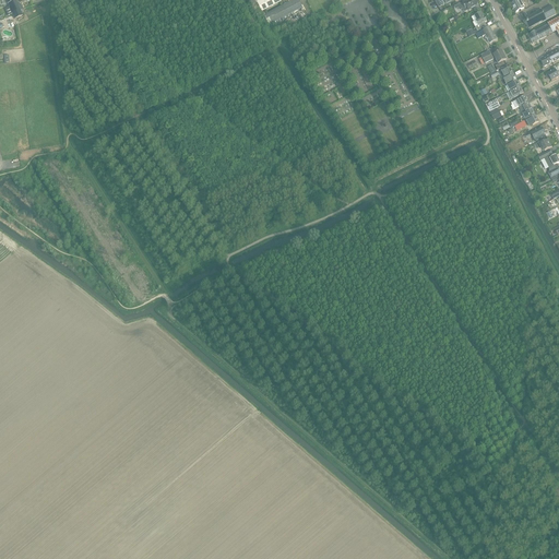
[(283,0),(260,0),(257,2),(261,12),(283,0)]
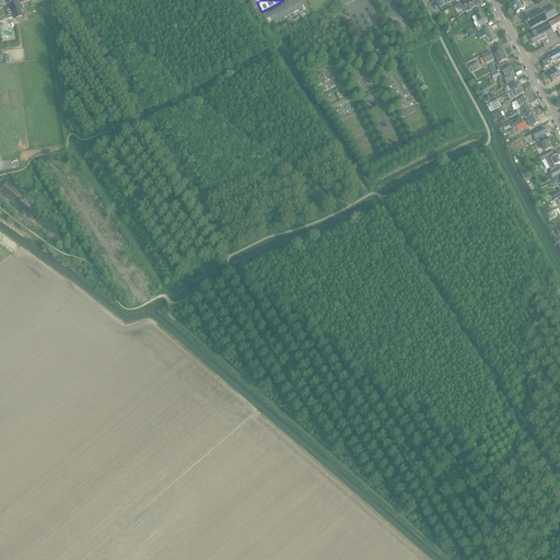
[(299,0),(292,0),(264,15),(269,25),(303,8),(299,0)]
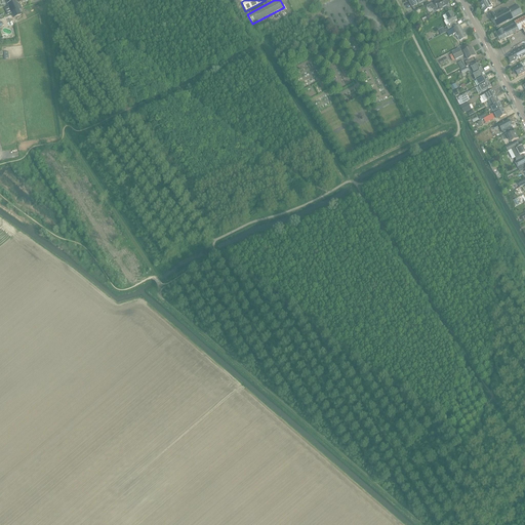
[(445,0),(441,0),(432,5),(434,9),(435,11),(436,11),(439,9),(448,5),(448,4),(448,3),(447,2),(446,1),(445,0)]
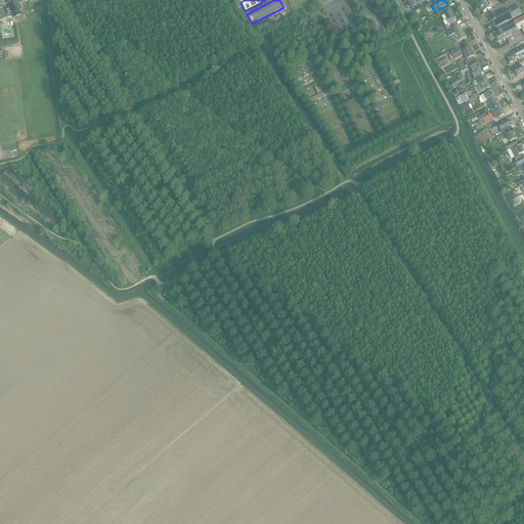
[(485,0),(480,3),(484,11),(491,7),(488,1),(487,0),(485,0)]
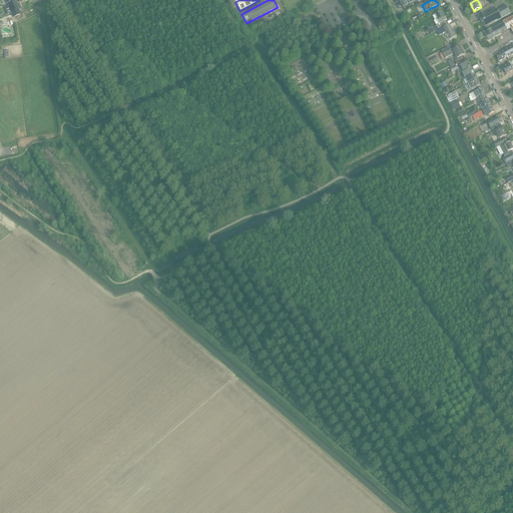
[(15,1),(7,4),(11,14),(13,18),(21,14),(19,10),(17,6),(15,1)]
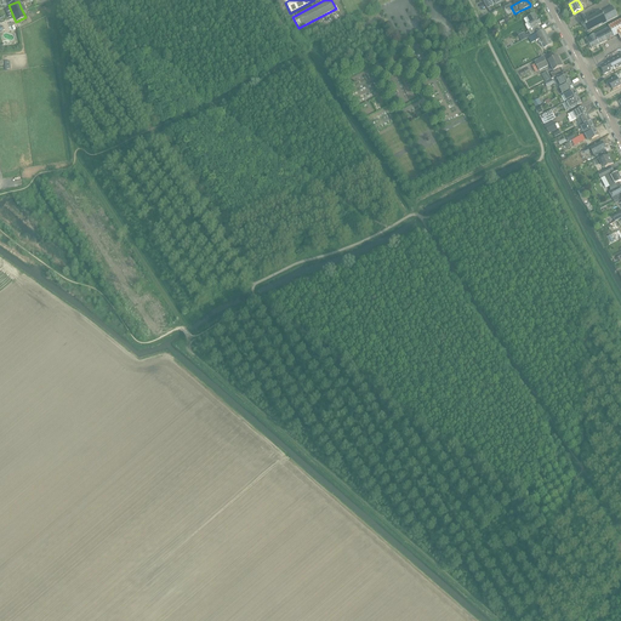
[(581,22),(587,32),(602,24),(602,26),(607,22),(617,17),(613,6),(602,12),(600,11),(596,13),(596,15),(586,20),(584,16),(580,17),(582,22),(581,22)]
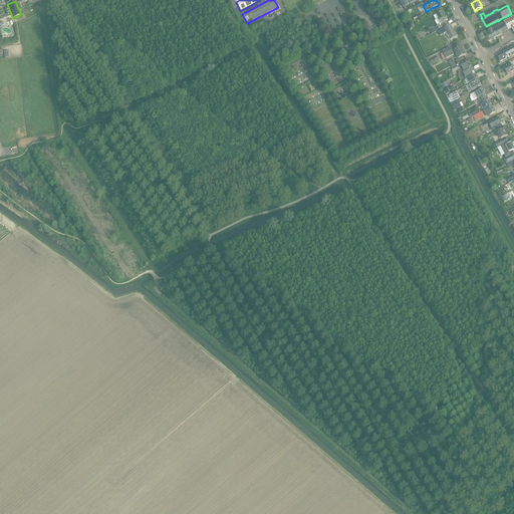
[(438,19),(437,19),(440,24),(437,25),(439,29),(447,24),(446,20),(447,20),(445,15),(444,16),(442,12),(436,14),(438,19)]
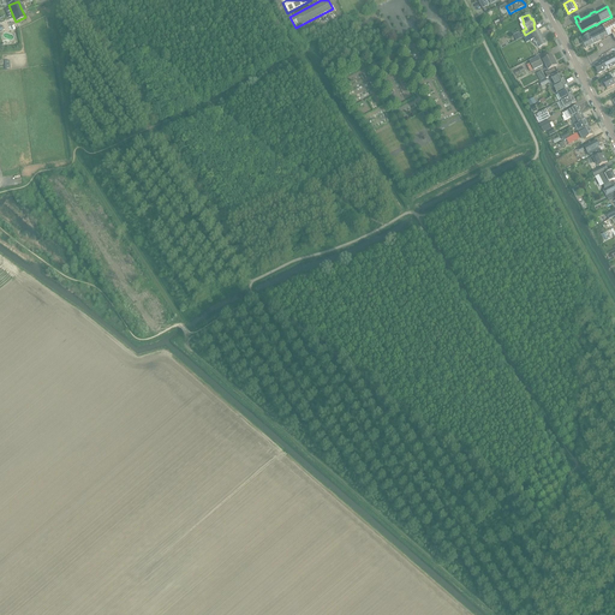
[(603,28),(584,37),(585,41),(583,42),(585,48),(613,34),(614,40),(614,18),(602,25),(603,28)]
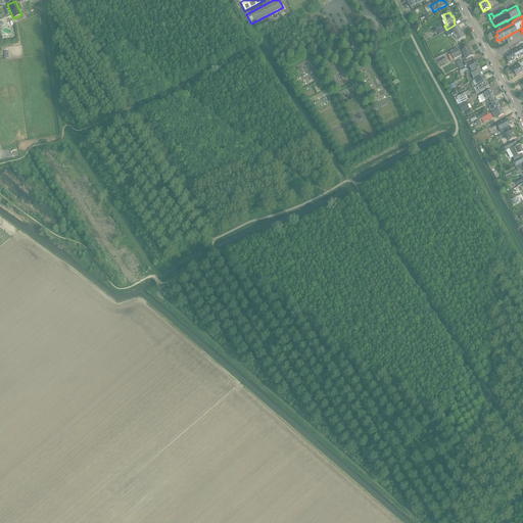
[(454,33),(455,35),(461,31),(458,26),(448,30),(450,35),(454,33)]
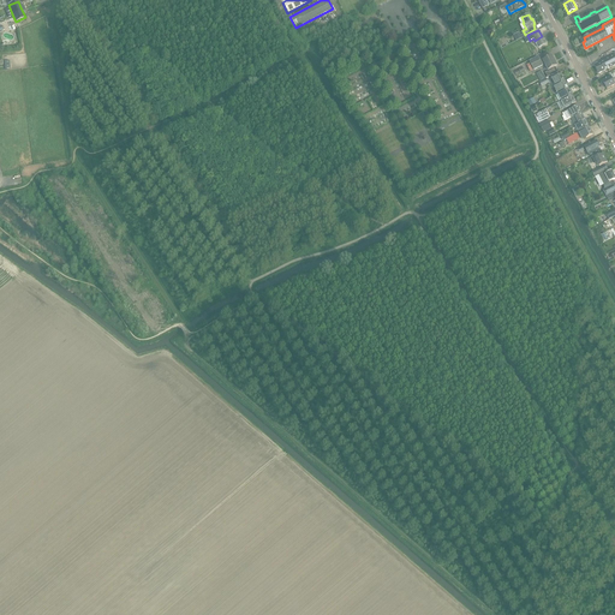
[(542,36),(535,41),(535,42),(536,43),(538,48),(545,45),(542,36)]
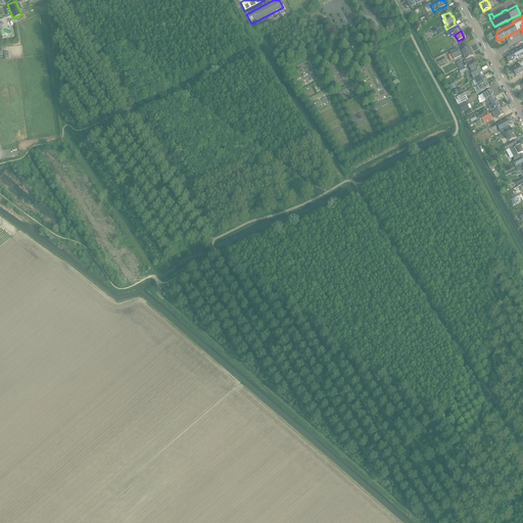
[(436,54),(446,49),(443,41),(432,46),(436,54)]
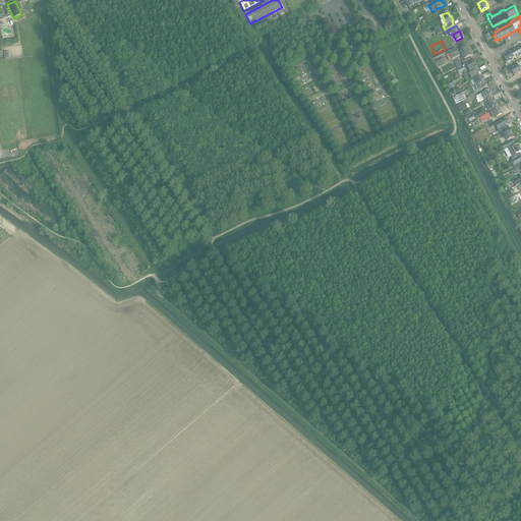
[(520,54),(520,48),(520,47),(519,45),(516,47),(517,49),(504,56),(508,62),(520,54)]
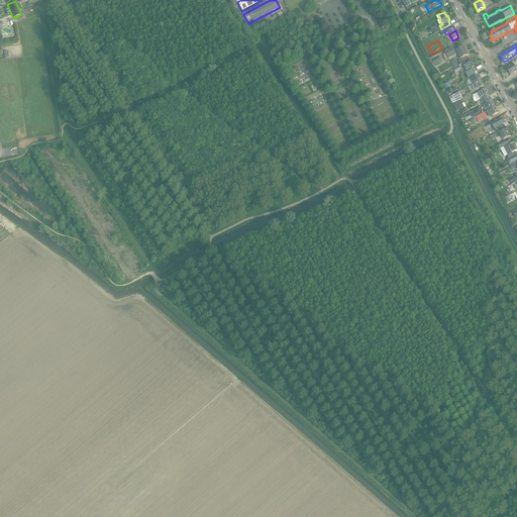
[(444,52),(448,59),(456,55),(452,47),(444,52)]
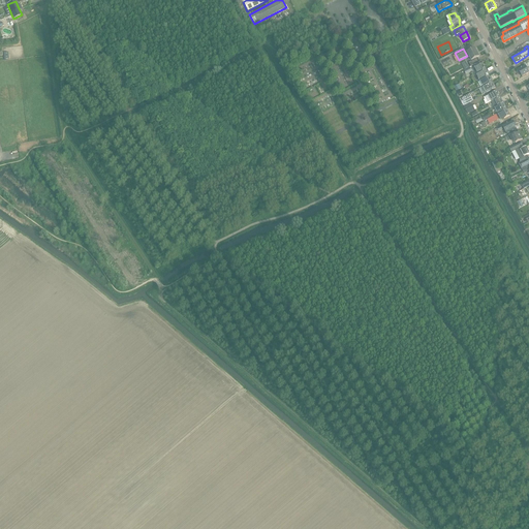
[(467,53),(471,60),(478,56),(474,49),(467,53)]
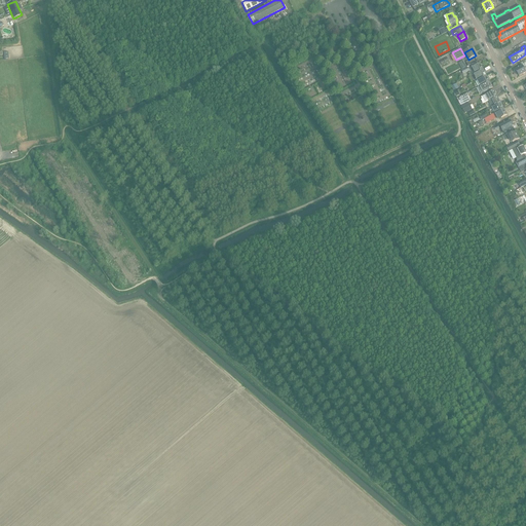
[(477,71),(478,72),(483,69),(480,63),(474,66),(475,67),(473,68),(475,73),(477,71)]
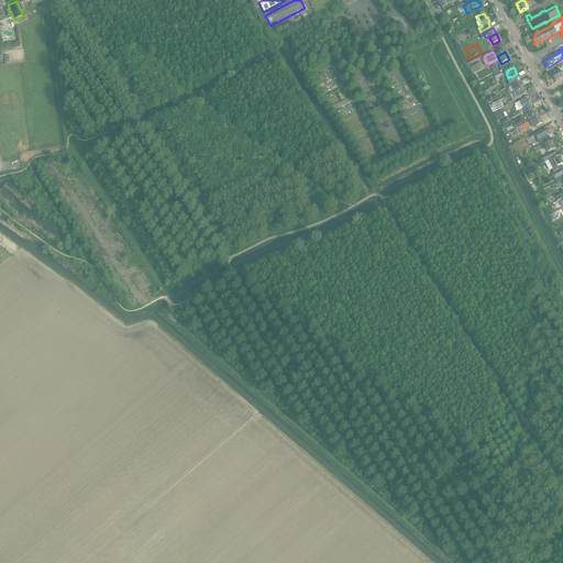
[(552,75),(555,81),(562,77),(562,73),(561,74),(559,70),(552,75)]
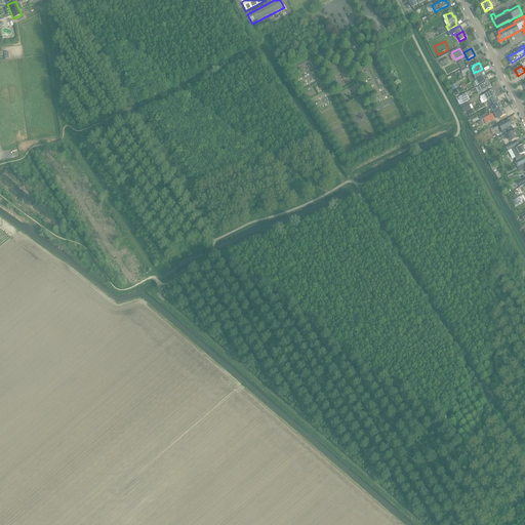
[(475,74),(474,75),(476,80),(480,78),(485,75),(482,69),(477,72),(475,73),(475,74)]
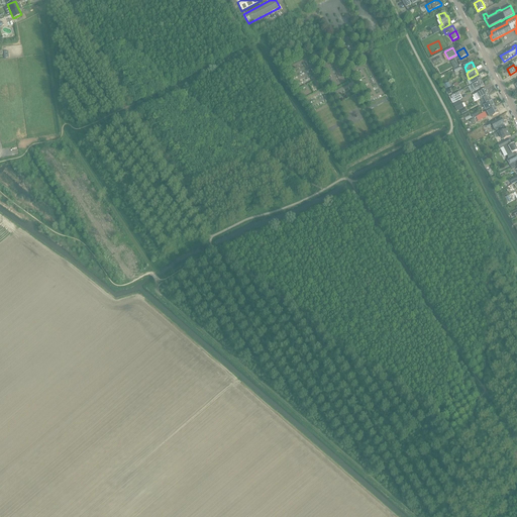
[(473,77),(469,79),(471,83),(472,85),(475,83),(481,80),(478,74),(473,77)]
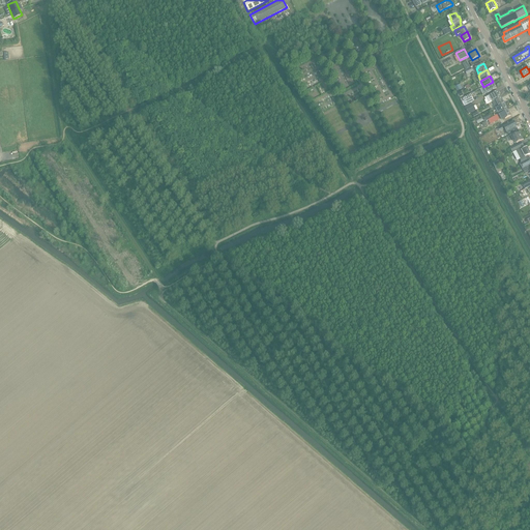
[(497,88),(493,82),(483,87),(483,88),(478,91),(480,96),(491,91),(497,88)]
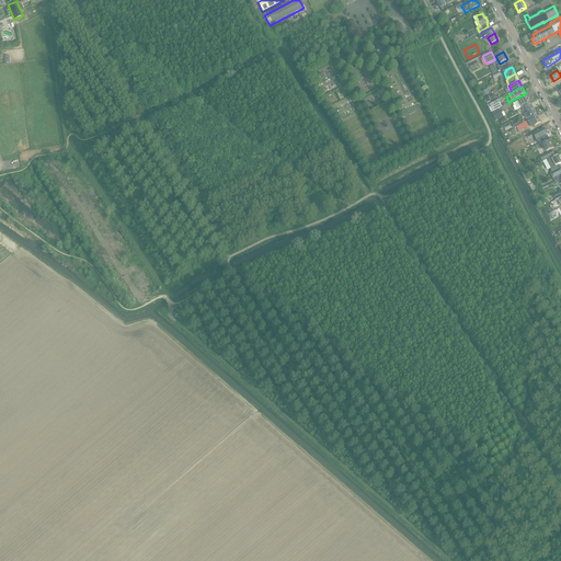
[(514,105),(513,106),(515,111),(521,107),(530,103),(527,95),(521,99),(517,101),(514,103),(513,104),(514,105)]
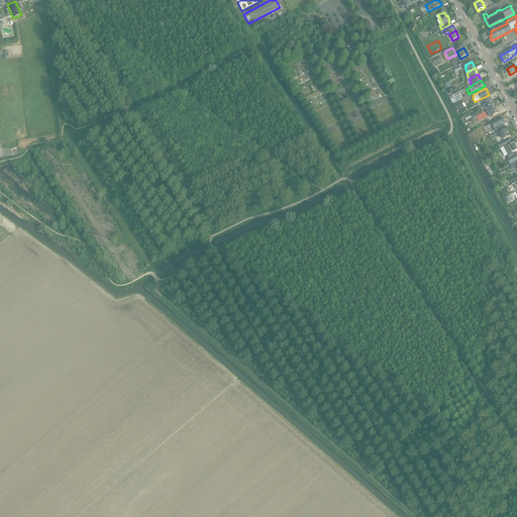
[(449,97),(452,104),(462,99),(458,92),(449,97)]
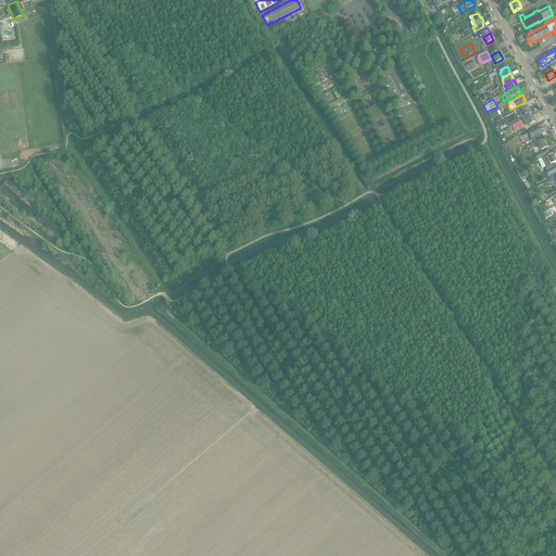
[(526,102),(516,106),(519,113),(529,109),(526,102)]
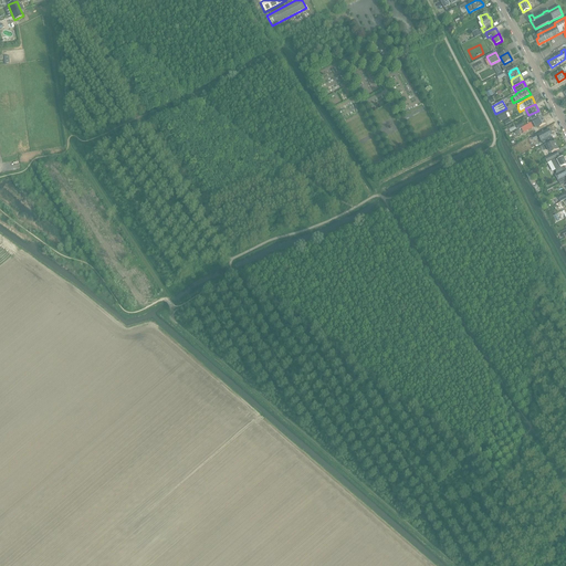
[(496,114),(501,122),(503,121),(509,118),(504,111),(496,114)]
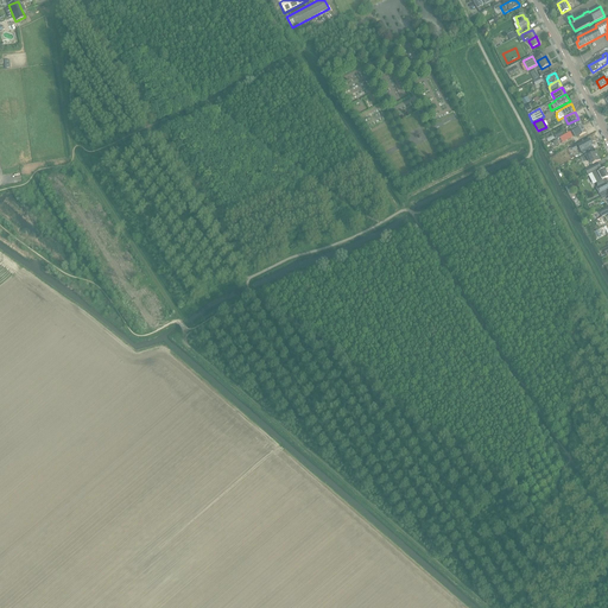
[(578,119),(568,124),(572,131),(575,130),(582,126),(578,119)]
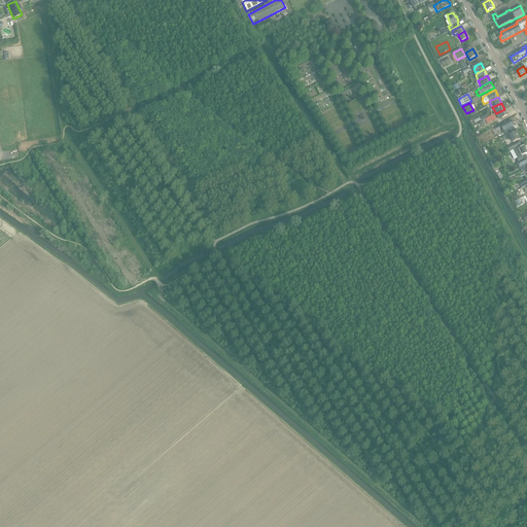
[(498,112),(496,113),(497,116),(499,119),(500,119),(508,115),(504,109),(498,112)]
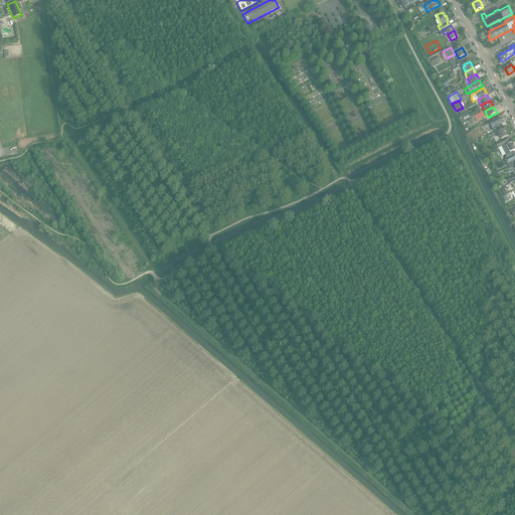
[(477,121),(485,116),(483,112),(474,117),(477,121)]
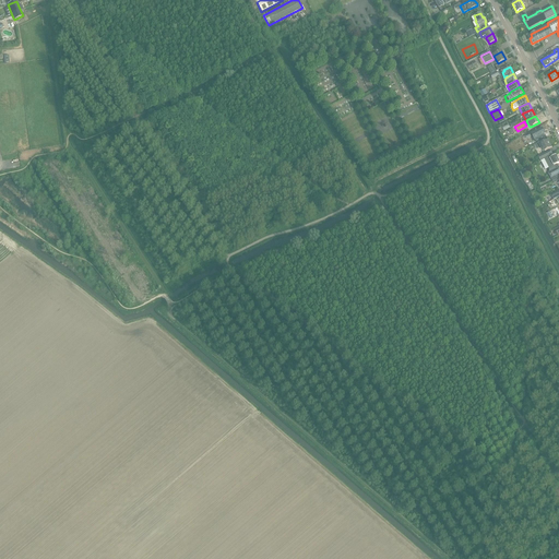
[(542,128),(531,133),(535,141),(545,137),(544,134),(545,133),(542,128)]
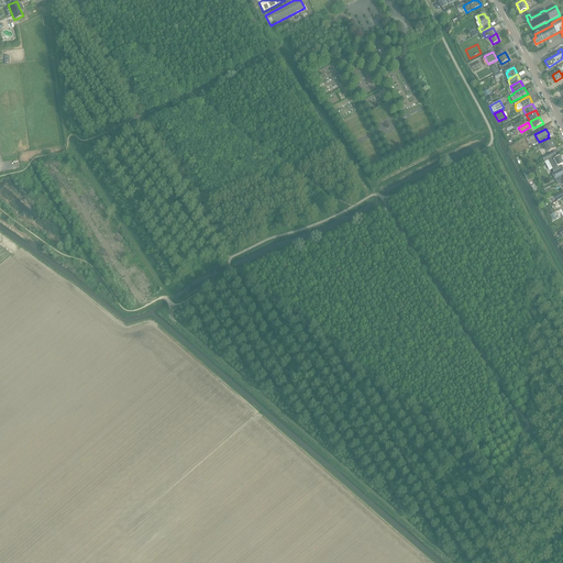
[(542,143),(545,150),(547,148),(549,152),(555,147),(552,141),(550,142),(549,140),(547,141),(542,143)]
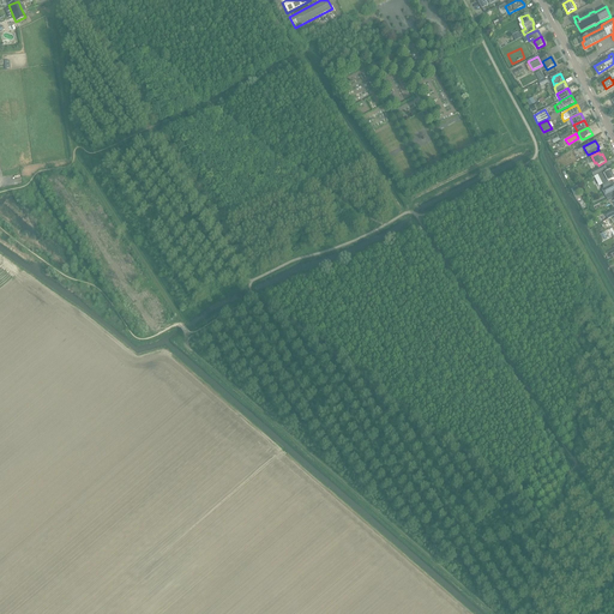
[(591,172),(594,176),(607,169),(605,164),(591,172)]
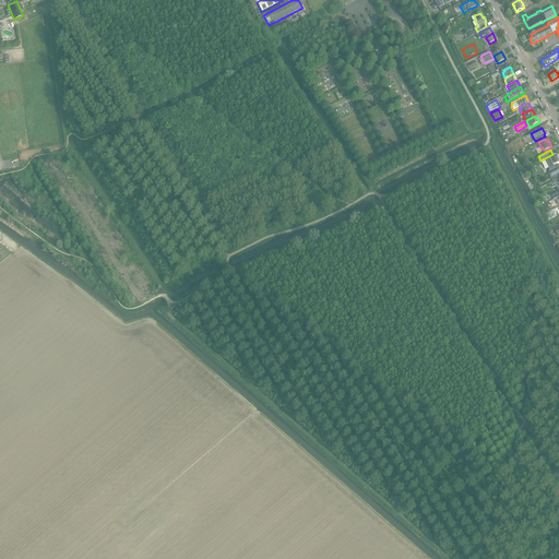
[(549,156),(544,159),(549,168),(549,173),(548,173),(550,178),(552,182),(552,181),(558,179),(558,178),(558,167),(558,168),(557,164),(558,163),(558,162),(558,161),(556,154),(549,157),(549,156)]
